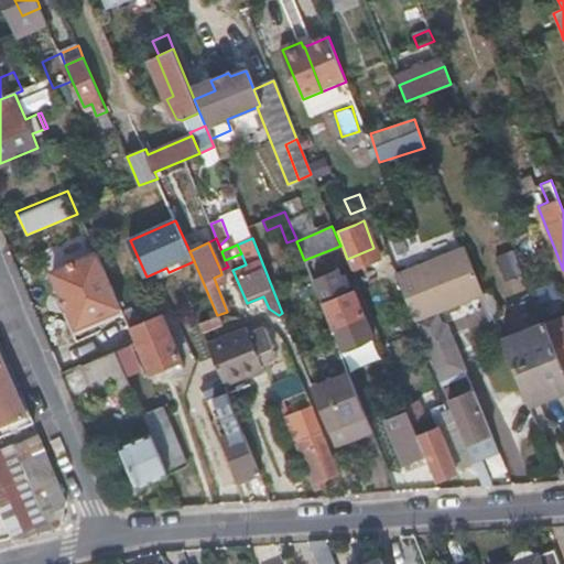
[(464,245),(421,262),(440,308),(484,292),(464,245)]
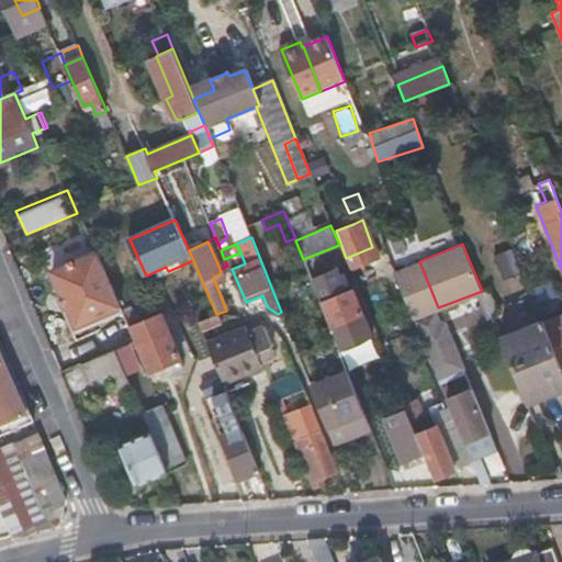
[(495,255),(505,279),(523,271),(513,248),(495,255)]
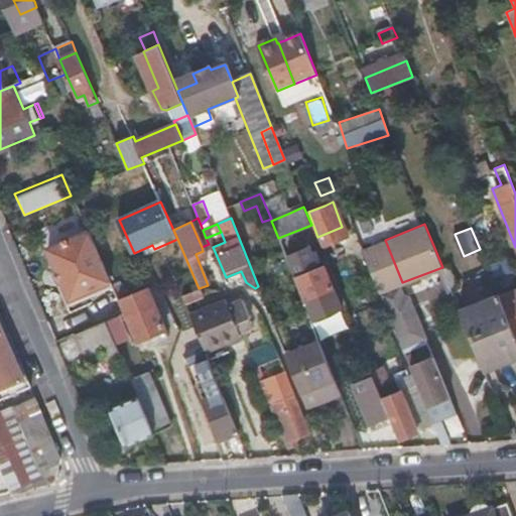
[(105,268),(90,232),(48,249),(69,298),(111,281),(111,280),(105,268)]
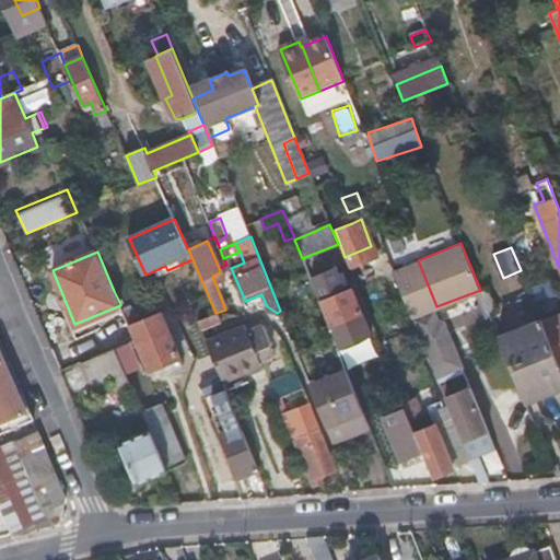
[(418,260),(393,270),(411,316),(436,306),(418,260)]
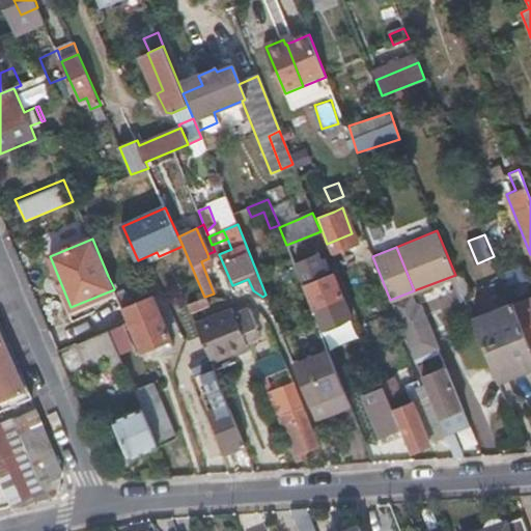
[(341,295),(332,274),(305,284),(313,306),(317,304),(320,310),(339,302),(336,297),(341,295)]
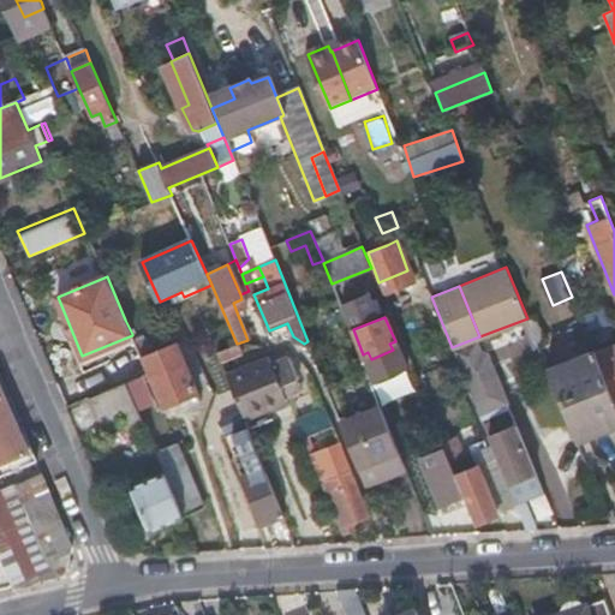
[(197,334),(189,336),(197,358),(206,356),(197,334)]
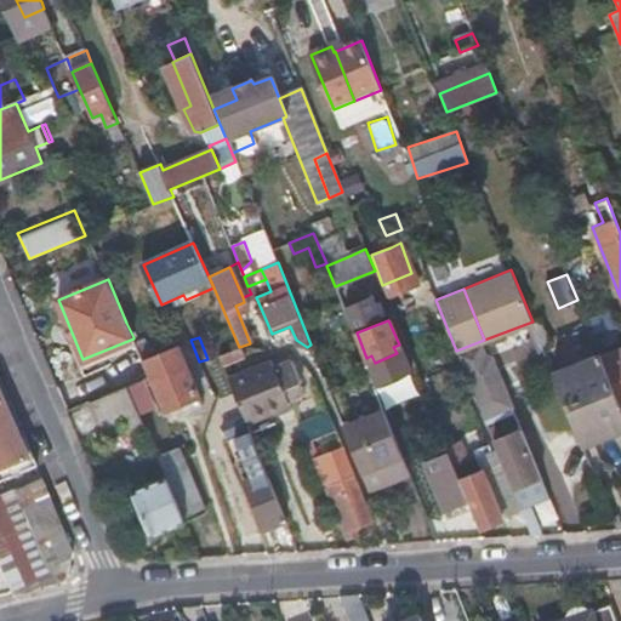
[(199,362),(191,340),(143,360),(149,375),(164,410),(177,404),(181,412),(203,403),(187,368),(199,362)]
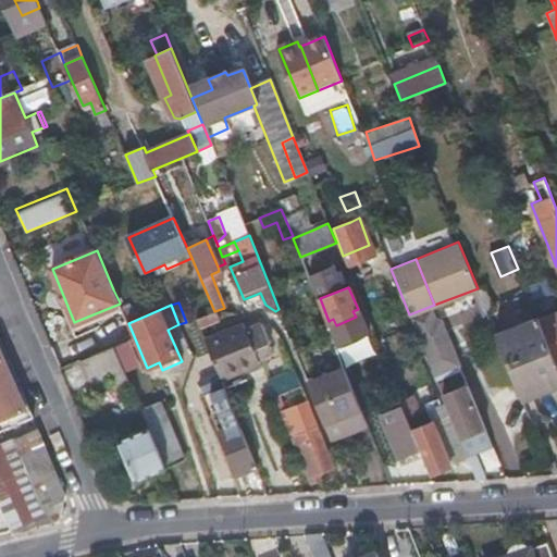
[(219,320),(214,311),(196,319),(199,329),(219,320)]
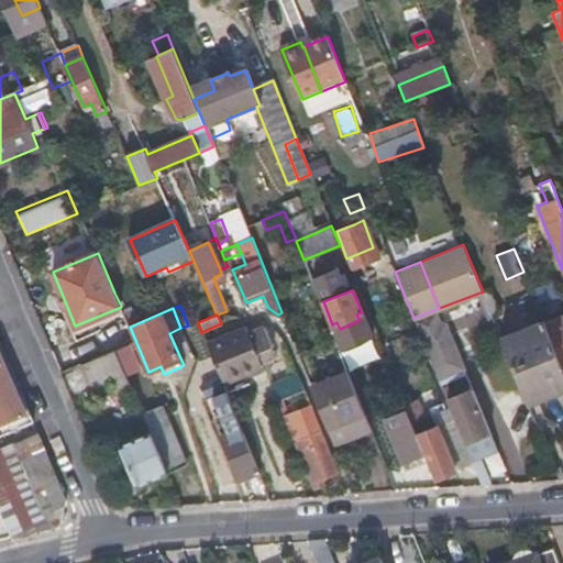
[(562,316),(545,323),(562,366),(562,316)]
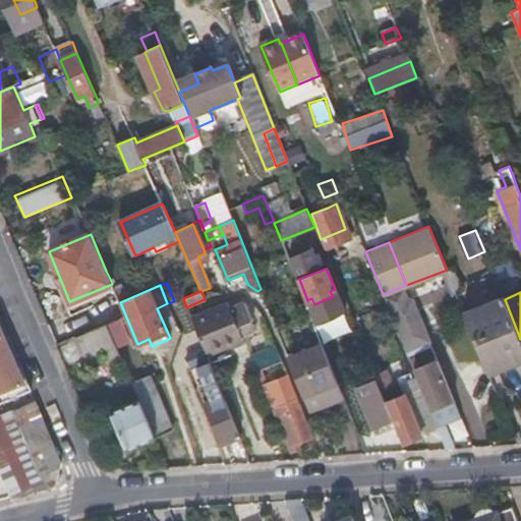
[(504,295),(464,312),(489,374),(520,360),(520,339),(505,299),(504,295)]
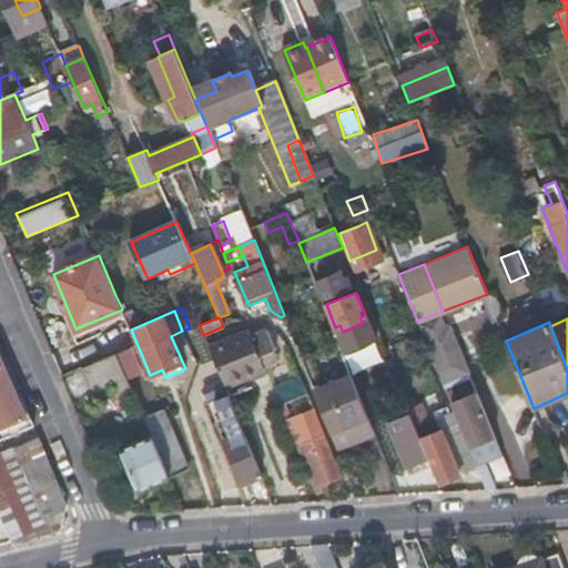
[(247,330),(209,346),(225,387),(251,376),(250,373),(264,367),(263,366),(260,356),(251,336),(249,332),(247,330)]
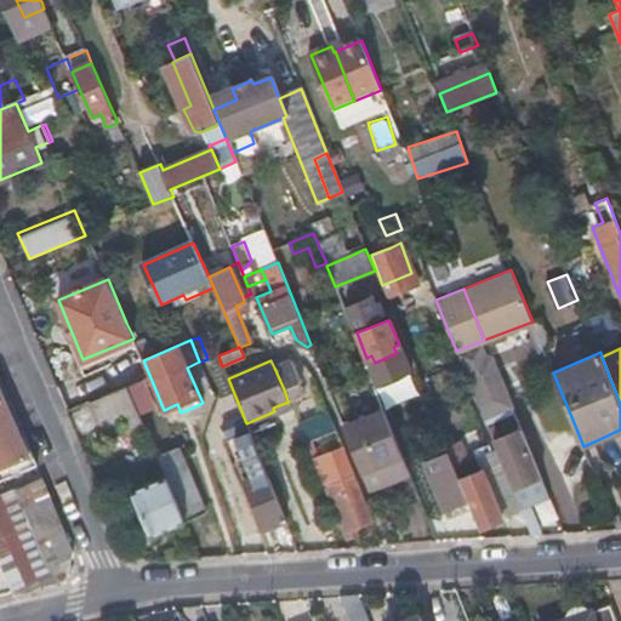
[(292,360),(274,368),(284,389),(300,382),(301,382),(292,360)]
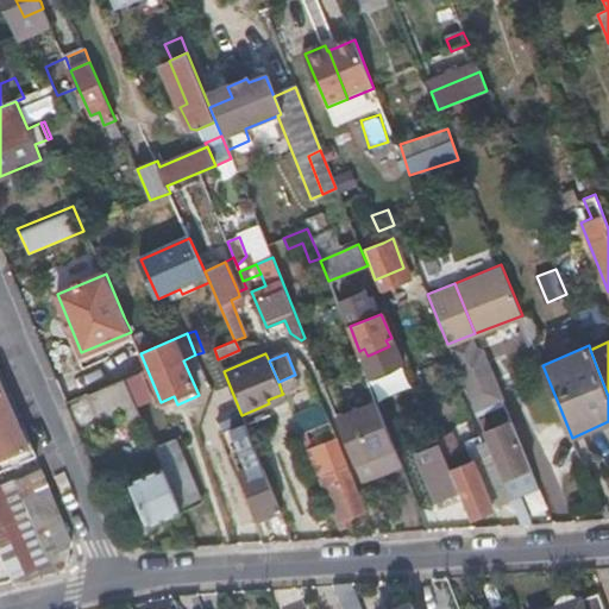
[(0,463),(22,453),(24,460),(36,456),(17,408),(2,375),(0,375),(0,463)]
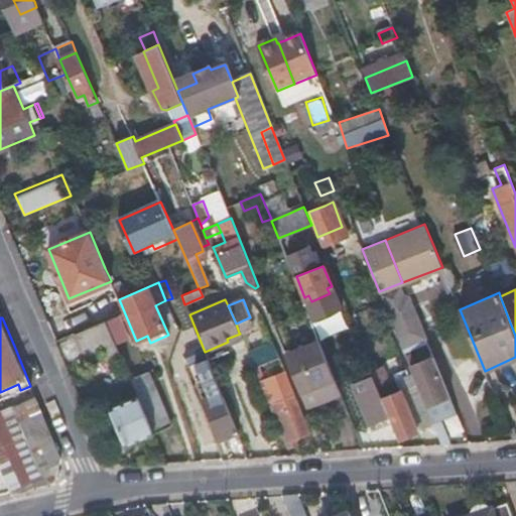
[(118,333),(111,317),(105,319),(112,336),(118,333)]
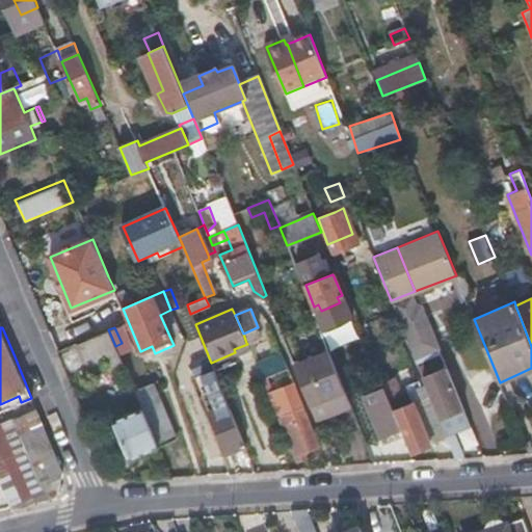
[(257,327),(243,334),(246,343),(260,337),(257,327)]
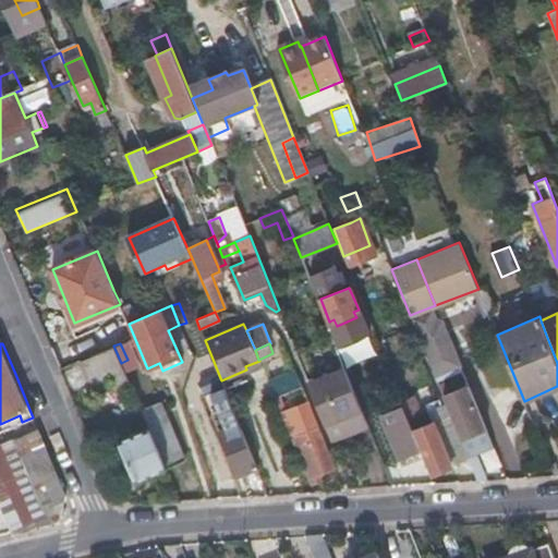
[(113,346),(80,360),(92,387),(110,379),(114,390),(130,384),(121,363),(113,346)]
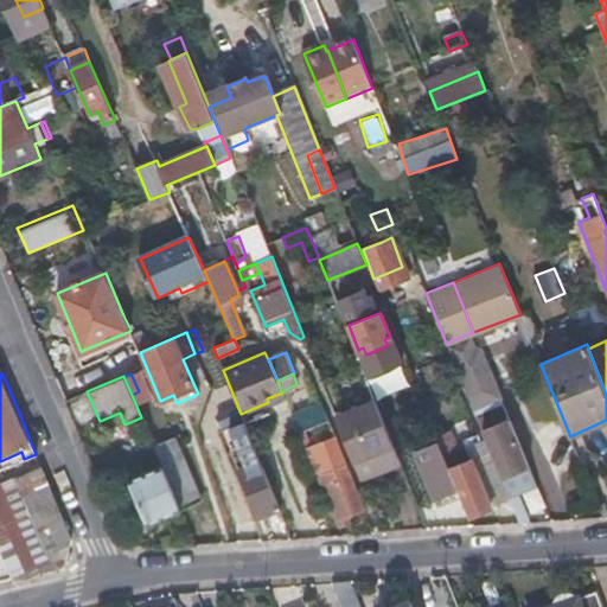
[(267,398),(268,402),(269,403),(285,397),(282,393),(267,398)]
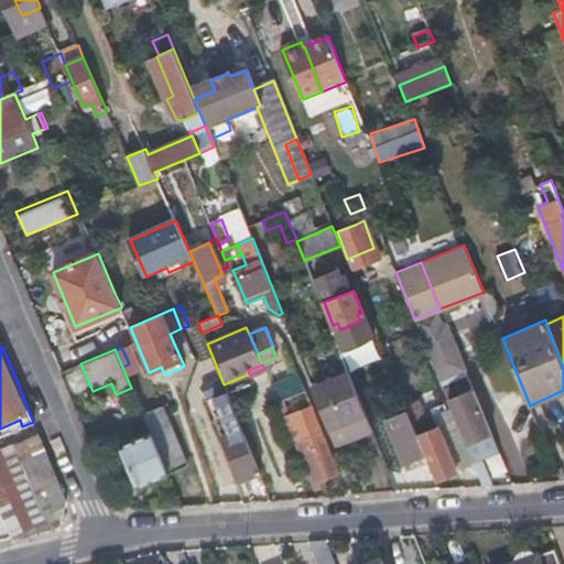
[(366,414),(348,370),(311,386),(328,430),(366,414)]
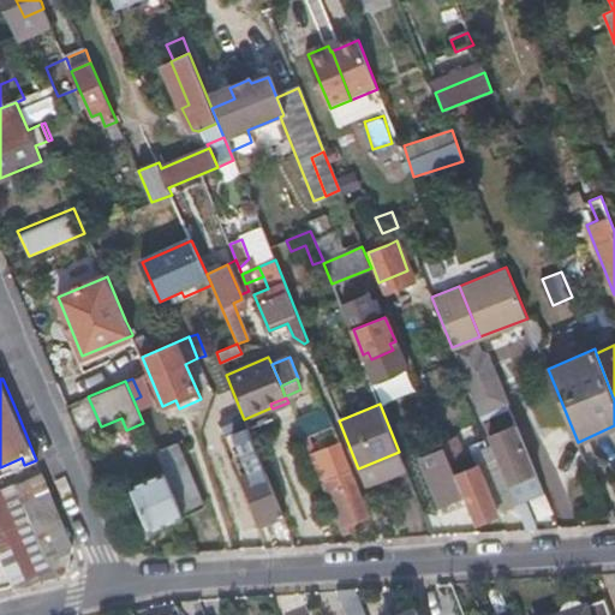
[(323,406),(294,418),(303,436),(332,424),(323,406)]
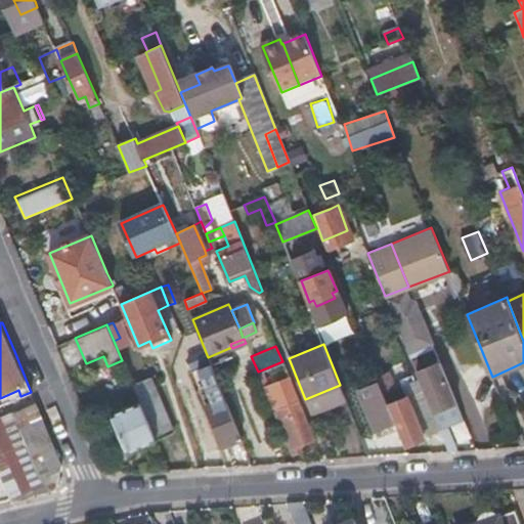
[(264,386),(289,376),(282,361),(258,372),(264,386)]
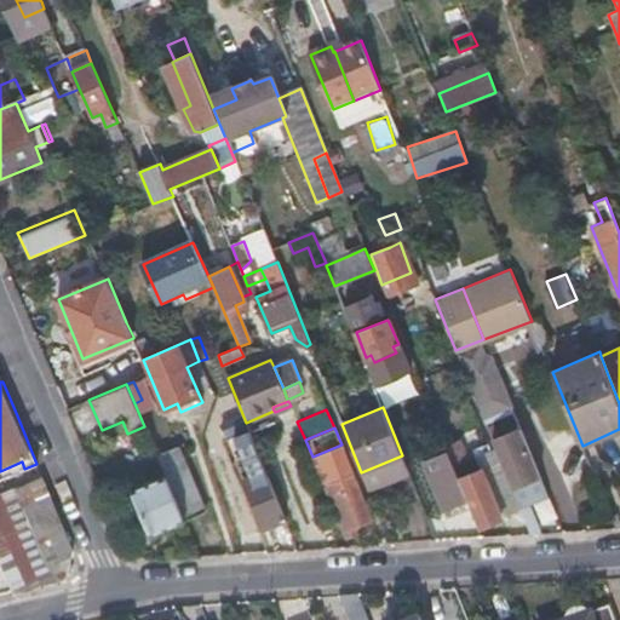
[(520,429),(492,440),(511,488),(516,499),(530,534),(538,533),(535,524),(537,524),(528,503),(547,494),(539,476),(520,429)]
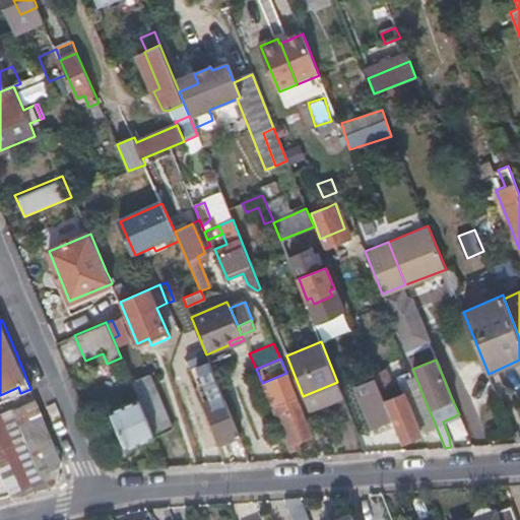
[(221,444),(240,437),(215,377),(209,361),(197,366),(203,381),(211,400),(205,403),(221,444)]
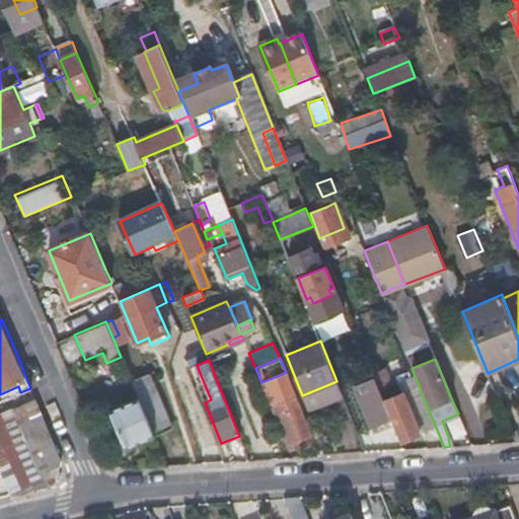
[(138,397),(154,435),(171,427),(149,376),(132,384),(138,397)]
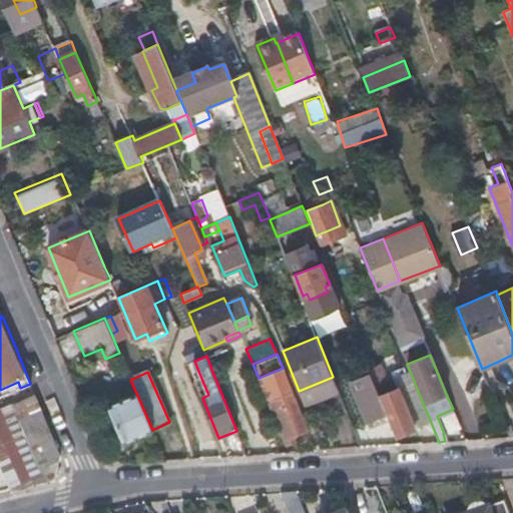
[(18,382),(0,390),(0,396),(0,397),(20,388),(18,382)]
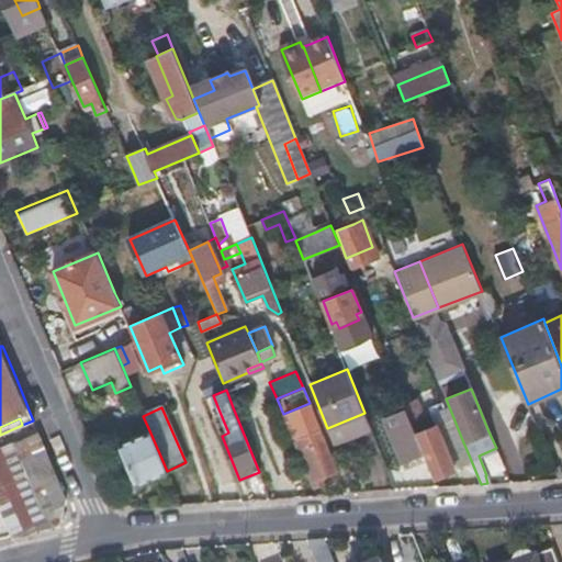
[(415,435),(424,457),(433,478),(453,469),(441,439),(436,426),(415,435)]
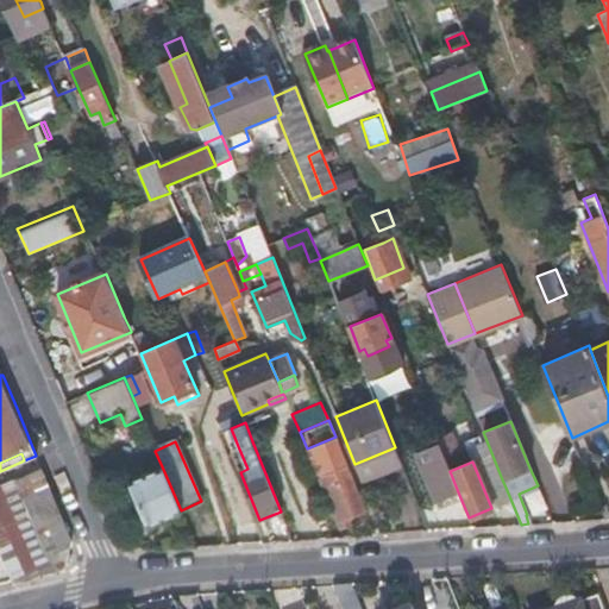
[(347,516),(364,509),(346,465),(324,476),(319,478),(326,493),(338,521),(340,527),(350,523),(347,516)]
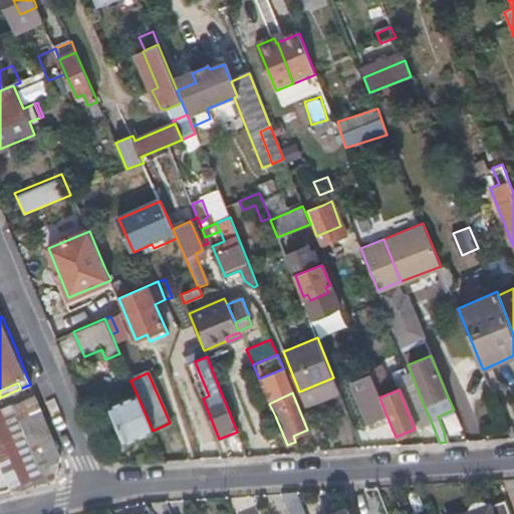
[(124,442),(153,431),(137,394),(108,406),(124,442)]
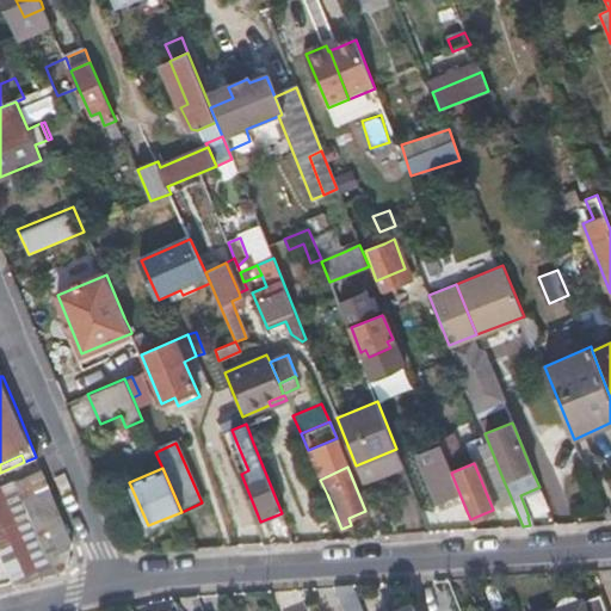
[(42,470),(0,488),(0,556),(11,582),(65,571),(71,538),(42,470)]
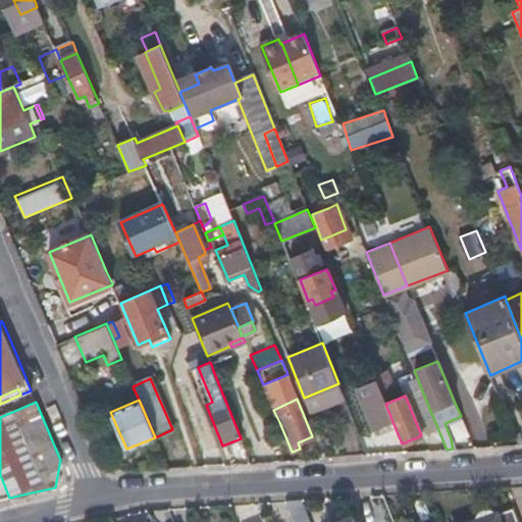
[(423,403),(410,408),(421,435),(434,430),(423,403)]
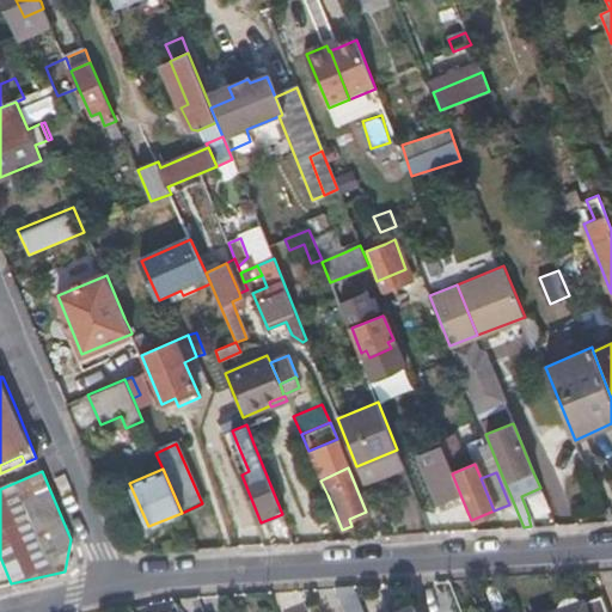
[(361,611),(352,586),(332,588),(342,611),(361,611)]
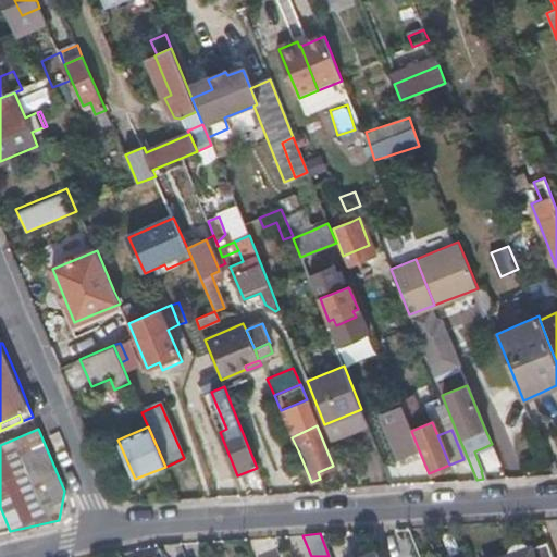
[(552,556),(547,543),(540,546),(544,556),(552,556)]
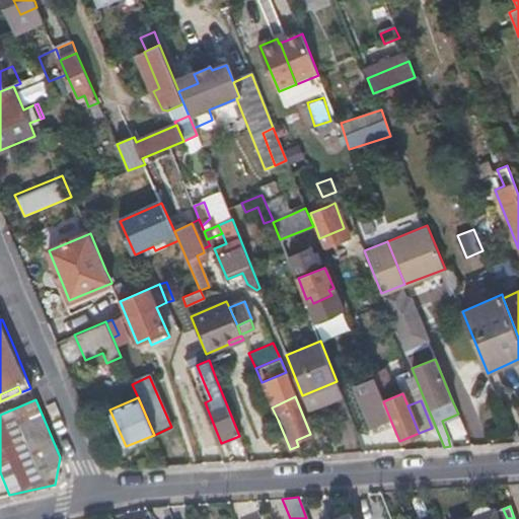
[(507,518),(503,509),(471,518),(507,518)]
